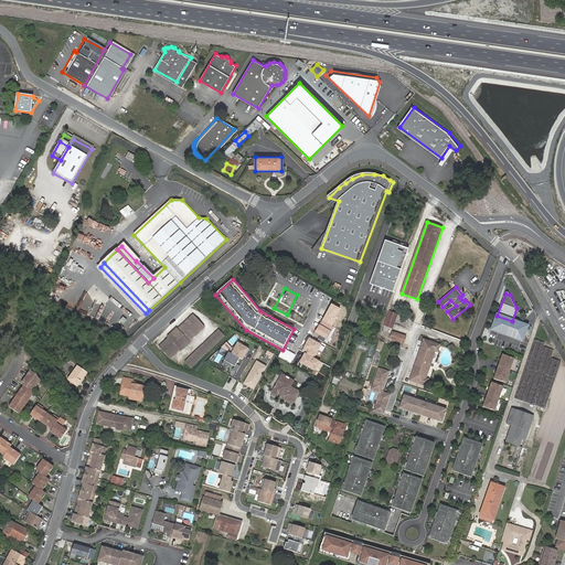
[(392,329),(397,315),(390,311),(384,327),(392,329)]
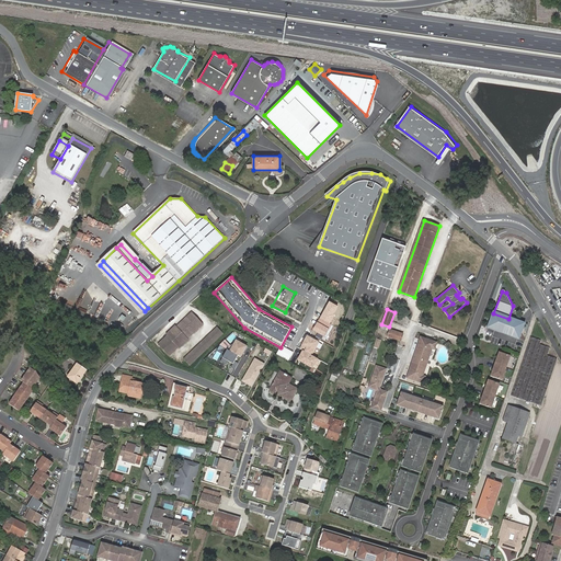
[(159,341),(171,353),(181,344),(182,345),(189,339),(187,338),(202,323),(191,311),(175,325),(174,325),(169,331),(169,332),(159,341)]
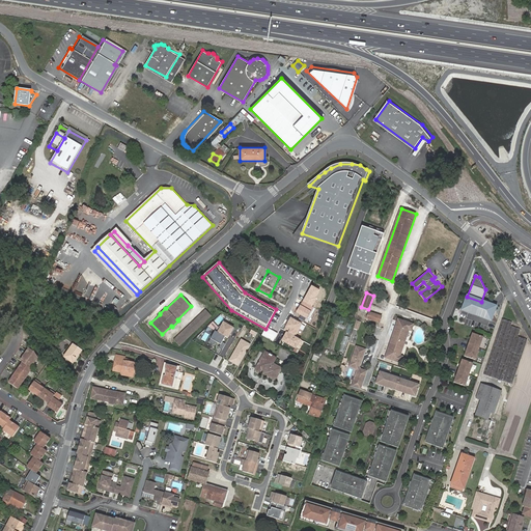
[(467,297),(462,311),(491,322),(497,307),(492,306),(481,302),(467,297)]
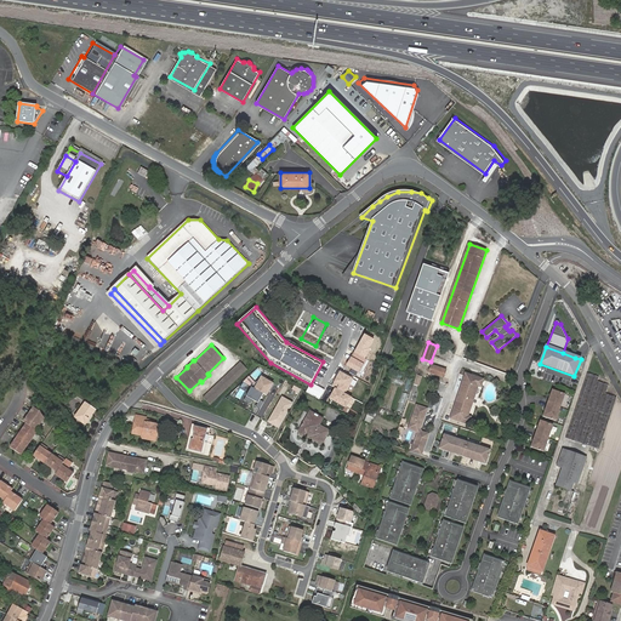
[(240,360),(201,398),(209,405),(248,368),(240,360)]
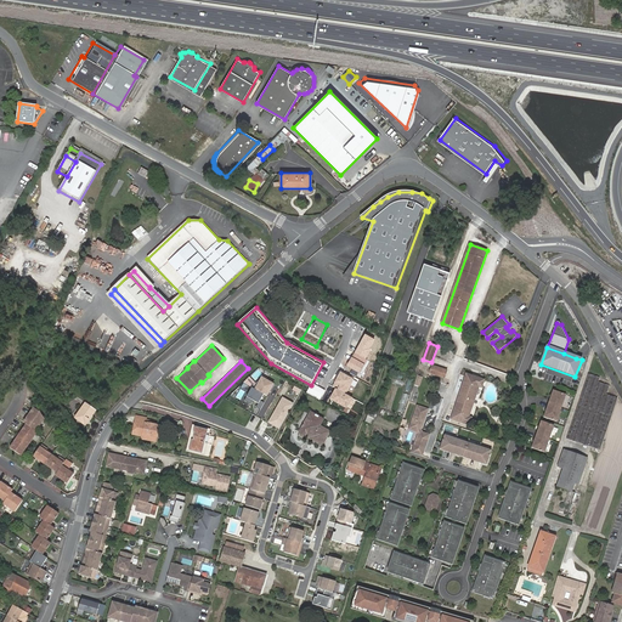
[(444,378),(446,371),(435,367),(433,374),(444,378)]
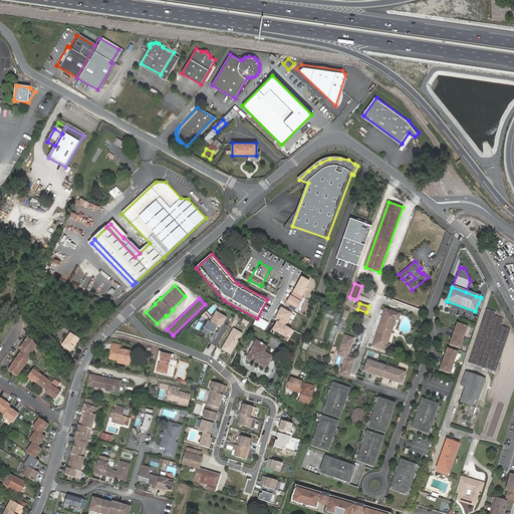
[(496,311),(486,308),(468,362),(496,372),(510,329),(501,325),(504,318),(495,315),(496,311)]
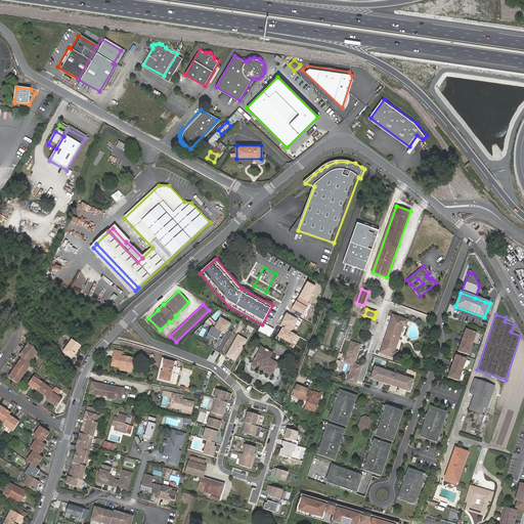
[(387,334),(399,338),(403,326),(405,326),(407,319),(393,315),(387,334)]
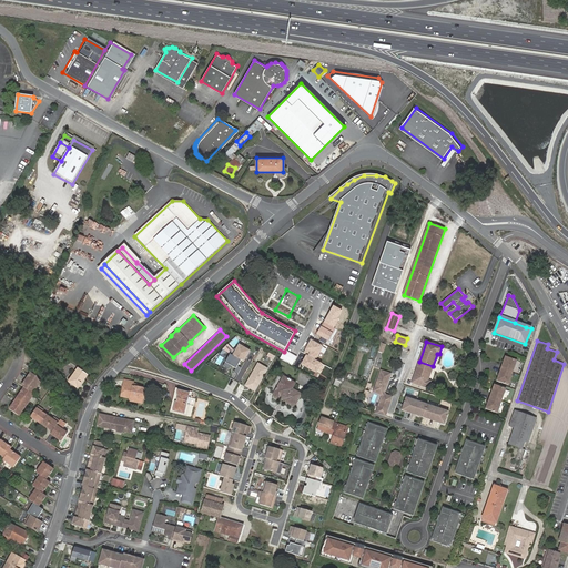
[(249,350),(236,343),(223,366),(229,369),(231,366),(236,368),(234,372),(237,374),(244,362),(242,361),(249,350)]
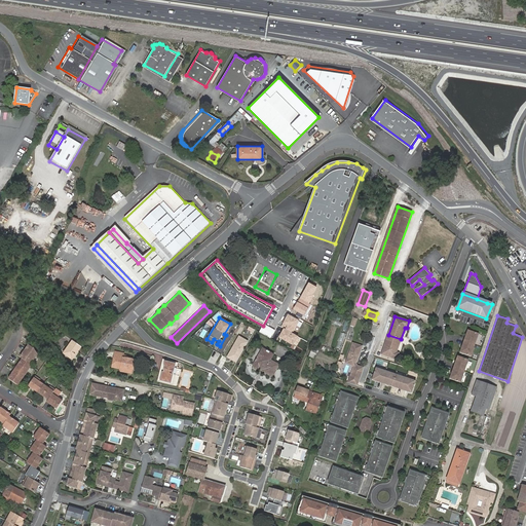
[(472,355),(479,334),(468,330),(465,337),(466,338),(463,344),(460,352),(472,355)]
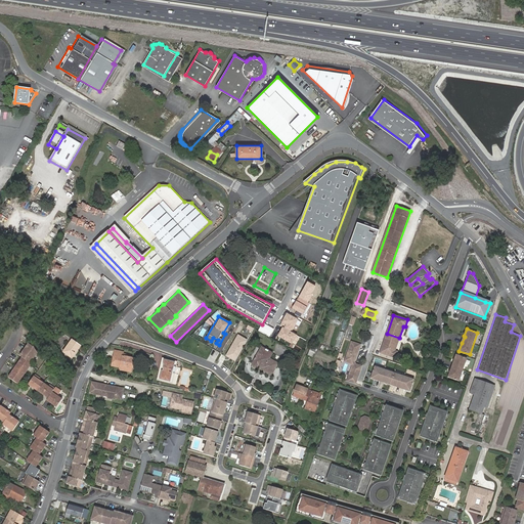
[(395,351),(399,338),(387,334),(380,353),(395,358),(397,352),(395,351)]
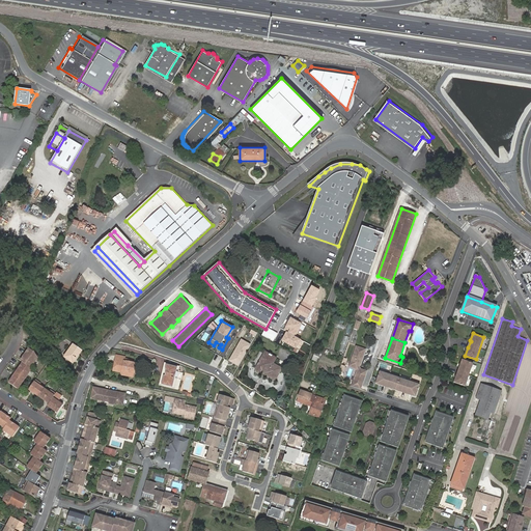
[(250,344),(240,339),(228,360),(239,366),(250,344)]
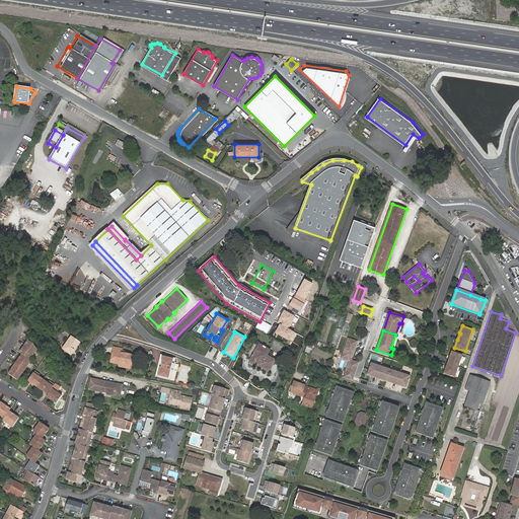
[(80,343),(71,336),(63,349),(71,355),(80,343)]
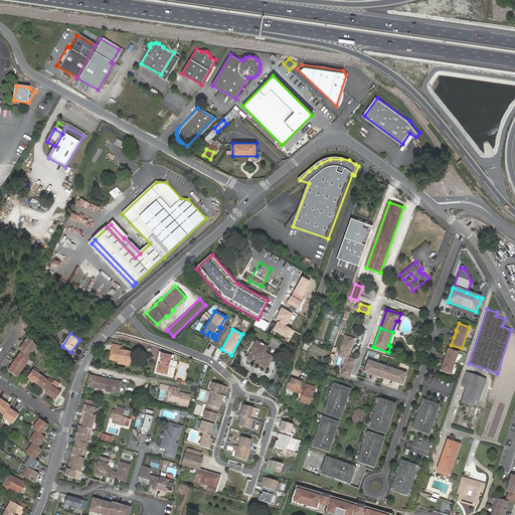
[(354,339),(348,337),(345,336),(338,355),(341,356),(344,358),(345,360),(343,368),(345,369),(346,369),(351,371),(355,360),(349,358),(348,356),(354,339)]
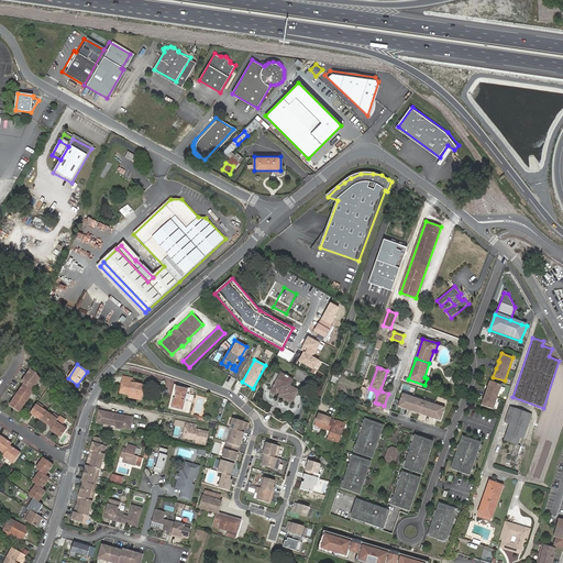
[(25,379),(23,383),(25,384),(34,390),(41,381),(39,373),(32,370),(29,375),(31,377),(29,382),(25,379)]
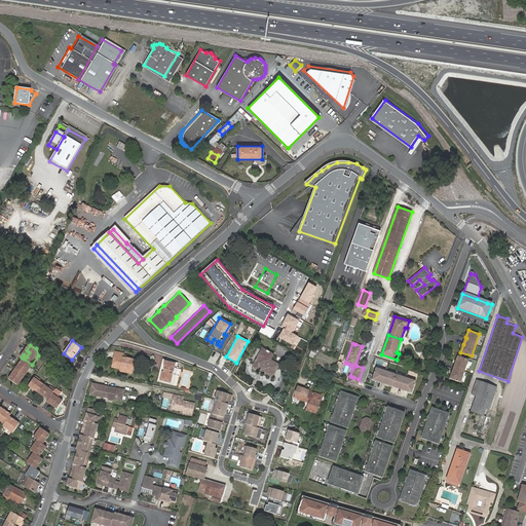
[(255,363),(254,364),(254,365),(254,366),(254,367),(254,368),(255,369),(256,369),(257,369),(258,369),(259,369),(260,368),(263,370),(263,371),(272,377),(279,365),(270,361),(273,355),(269,353),(270,352),(266,350),(266,351),(263,349),(260,354),(255,363)]
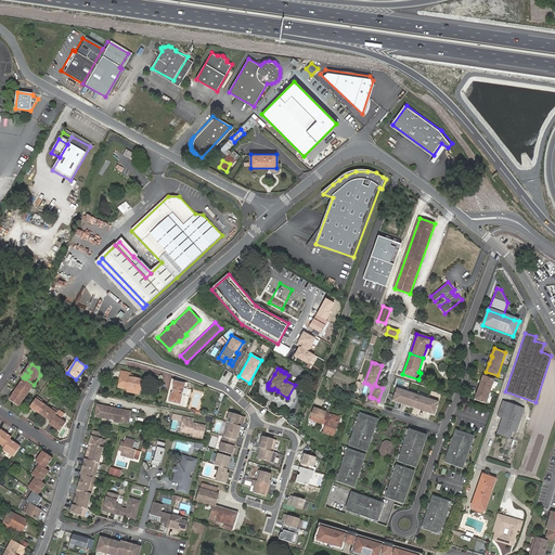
[(121,372),(119,382),(123,383),(124,378),(128,379),(129,374),(121,372)]
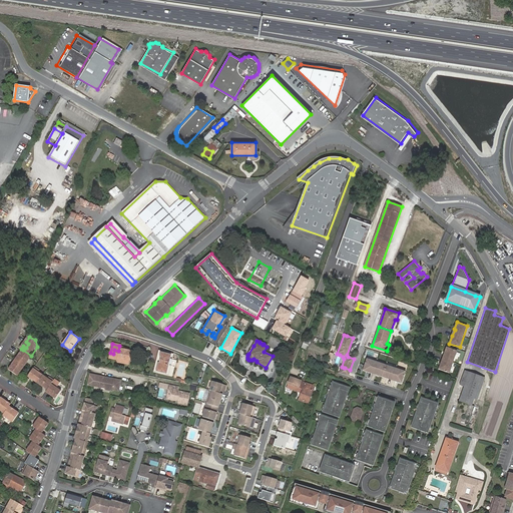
[(452,366),(458,350),(447,346),(444,354),(445,354),(444,358),(443,361),(442,361),(441,363),(452,366)]
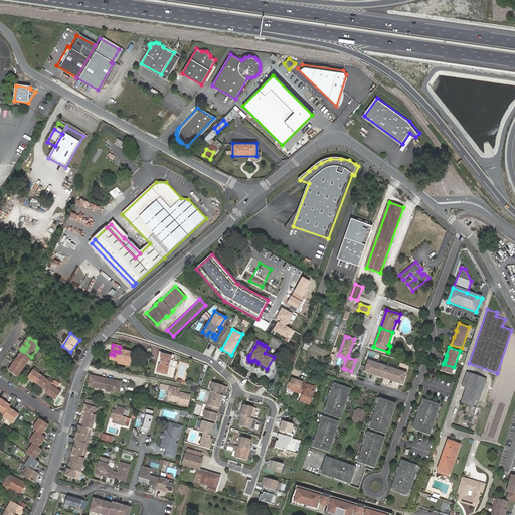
[(19,363),(25,368),(32,358),(31,357),(23,351),(18,358),(21,360),(19,363)]
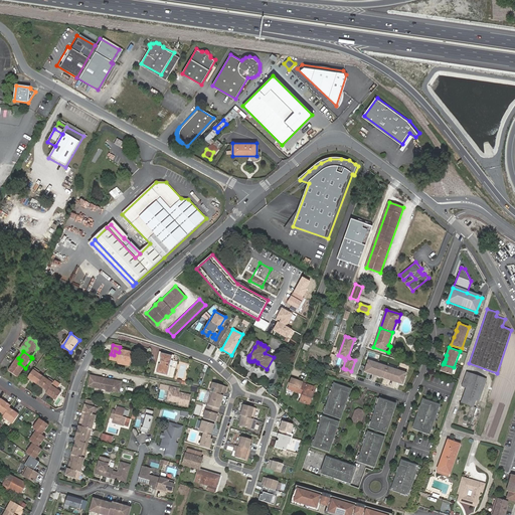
[(110,356),(128,360),(130,356),(128,356),(129,351),(124,351),(124,353),(119,352),(115,351),(114,355),(111,354),(110,356)]
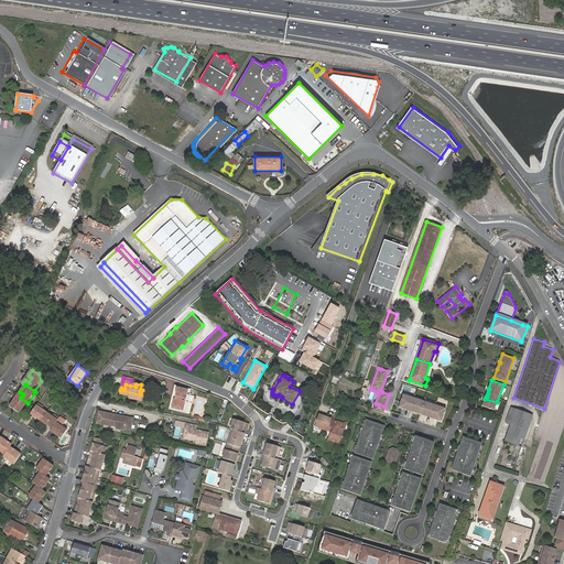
[(184,404),(187,405),(188,401),(190,394),(191,390),(187,389),(181,388),(176,387),(175,390),(177,391),(175,399),(174,399),(173,402),(184,404)]
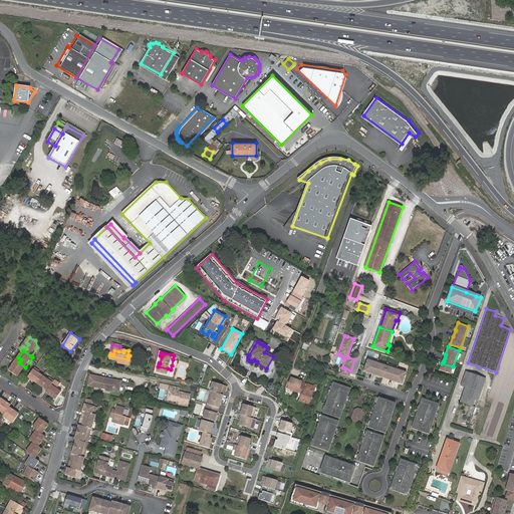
[(127,361),(127,359),(109,355),(109,359),(116,361),(116,362),(123,363),(123,360),(127,361)]
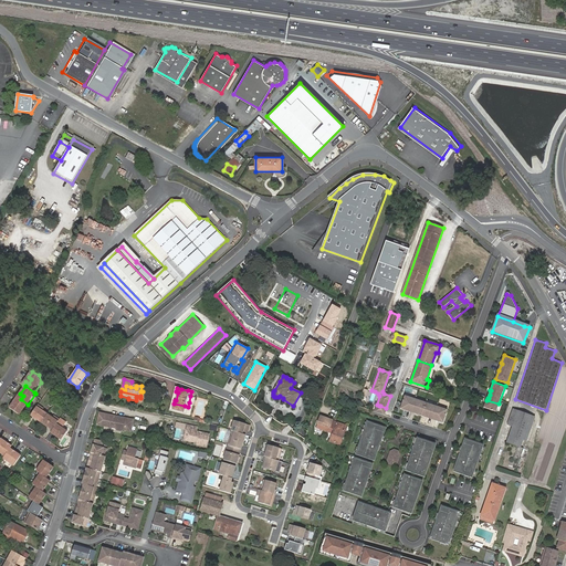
[(410,411),(415,399),(405,396),(399,409),(407,411),(407,410),(410,411)]
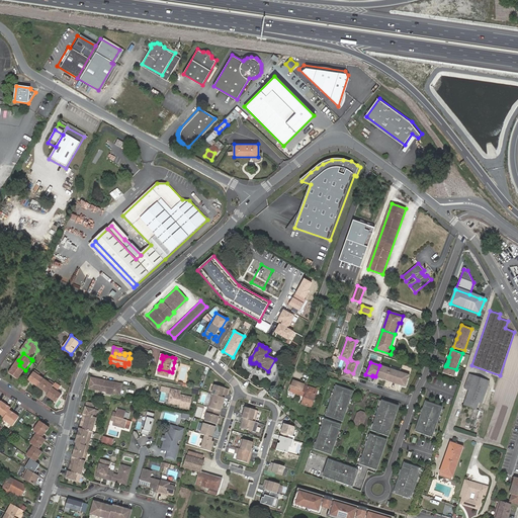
[(13,367),(9,373),(18,380),(25,370),(19,365),(16,369),(13,367)]
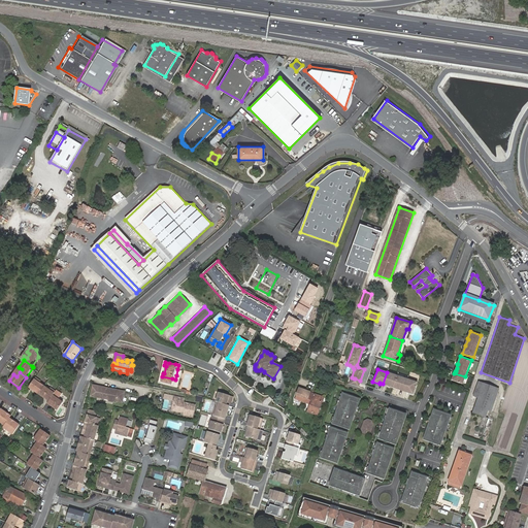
[(393,388),(397,375),(387,372),(383,384),(387,385),(386,386),(393,388)]
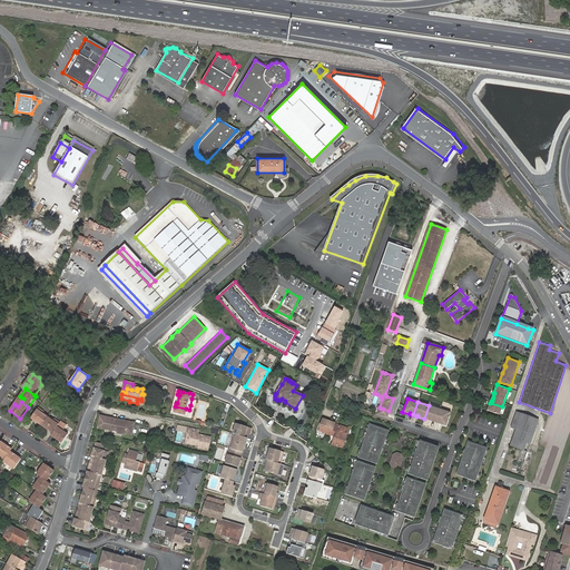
[(500,413),(502,406),(490,403),(488,409),(500,413)]
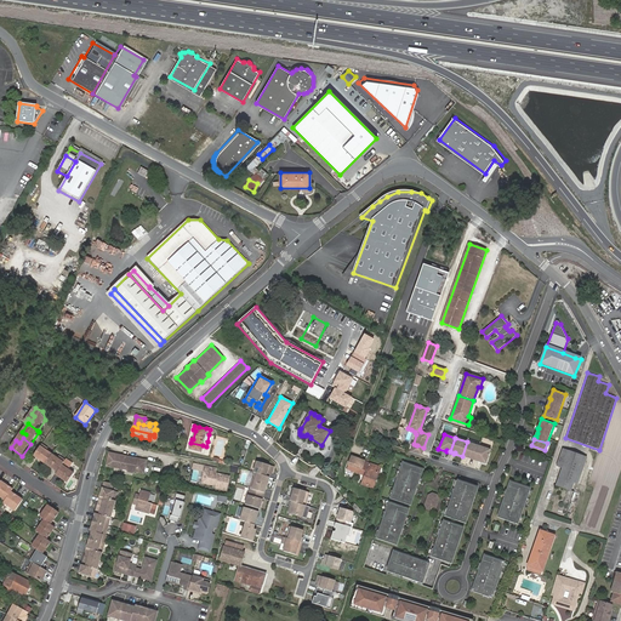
[(474,460),(479,446),(467,442),(462,456),(469,460),(469,459),(474,460)]
